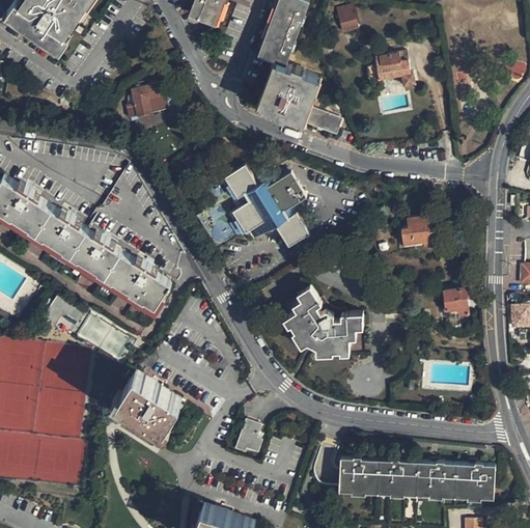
[(0,20),(6,10),(12,0),(0,0),(0,20)]
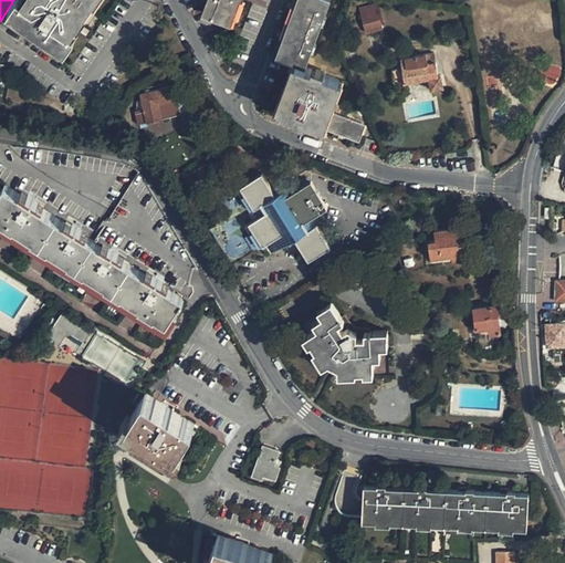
[(13,0),(7,11),(66,50),(77,34),(73,31),(94,0),(13,0)]
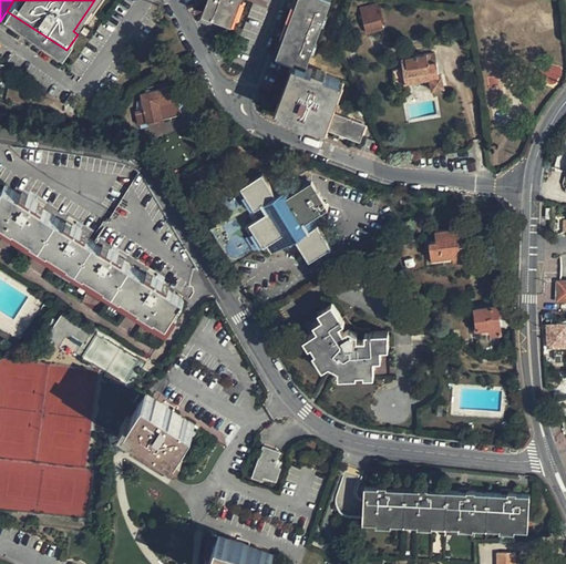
[(232,28),(240,0),(207,0),(202,16),(232,28)]
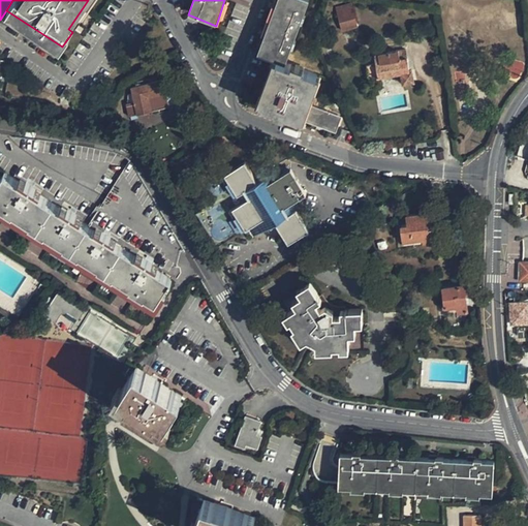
[(304,0),(277,0),(257,55),(273,61),(284,66),(308,1),(304,0)]
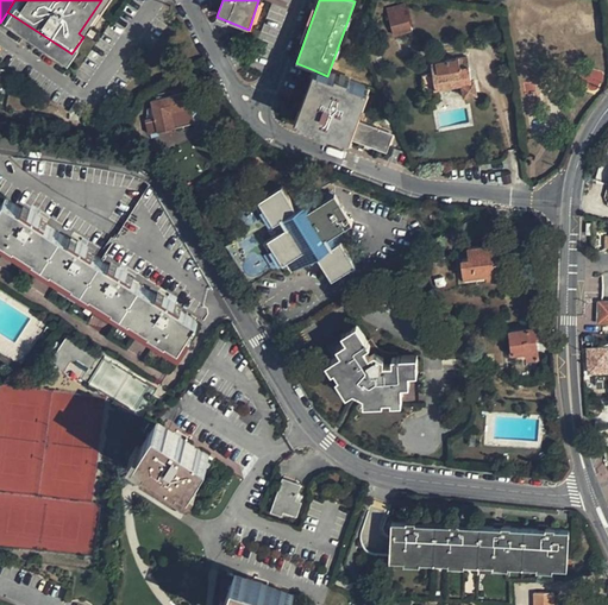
[(392,38),(411,32),(405,13),(386,19),(392,38)]
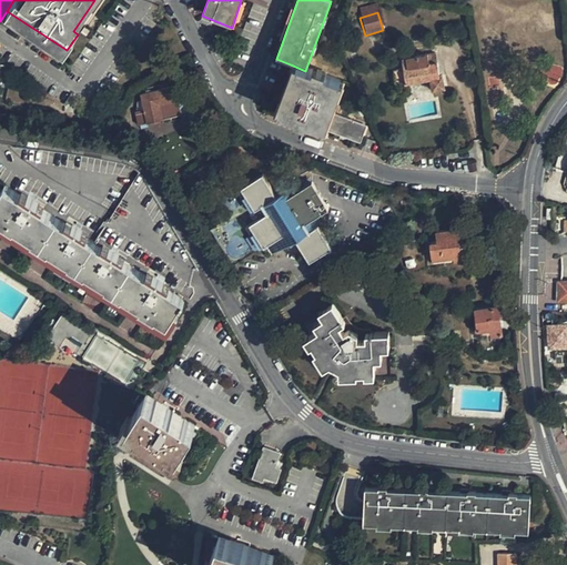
[(405,61),(406,70),(427,67),(426,59),(426,57),(405,61)]
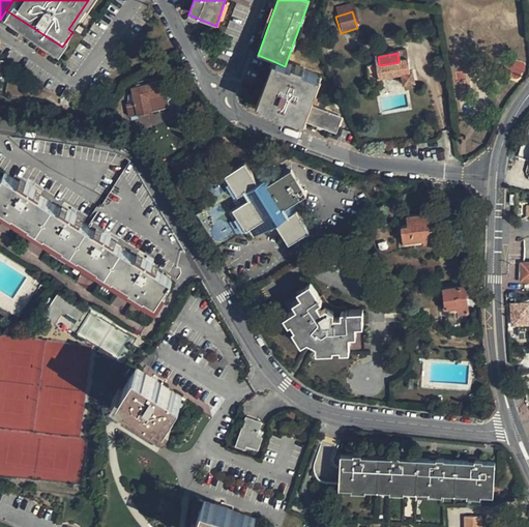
[(409,75),(407,60),(399,62),(379,65),(375,66),(377,80),(401,76),(409,75)]
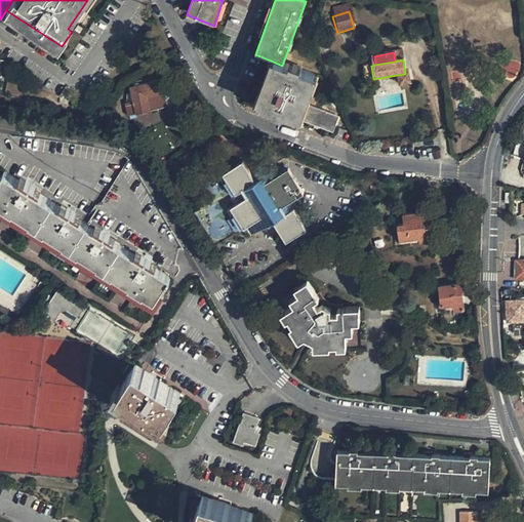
[(254,105),(272,112),(283,116),(300,122),(307,107),(317,78),(299,72),(288,68),(282,66),(271,61),(254,105)]
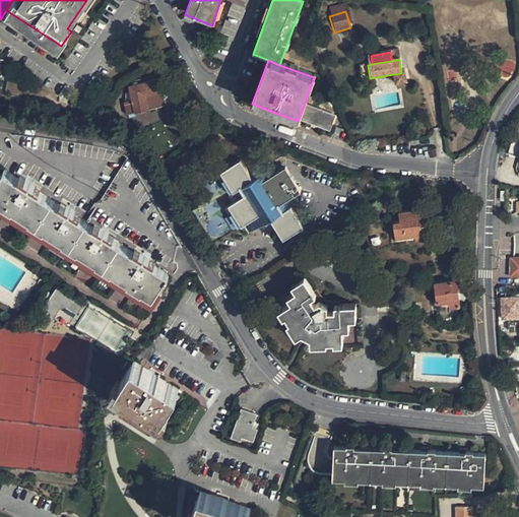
[(361,79),(370,78),(368,65),(359,66),(361,79)]
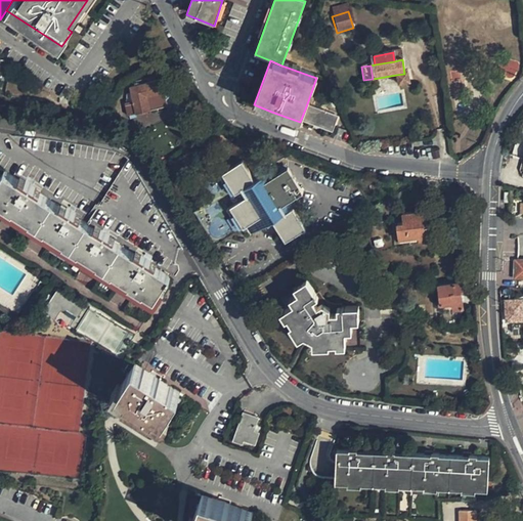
[(408,84),(407,74),(404,74),(396,75),(397,85),(408,84)]
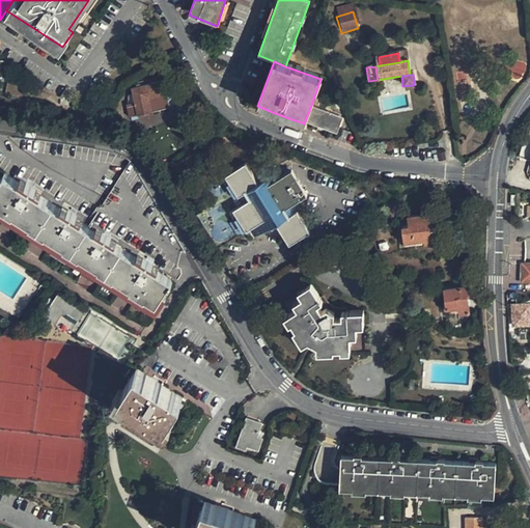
[(126,123),(167,112),(161,85),(129,92),(132,106),(123,109),(126,123)]
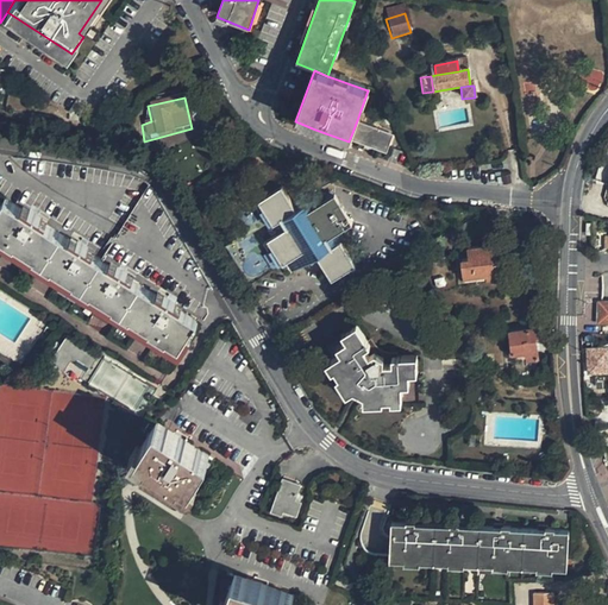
[(393,138),(356,124),(349,142),(386,156),(393,138)]
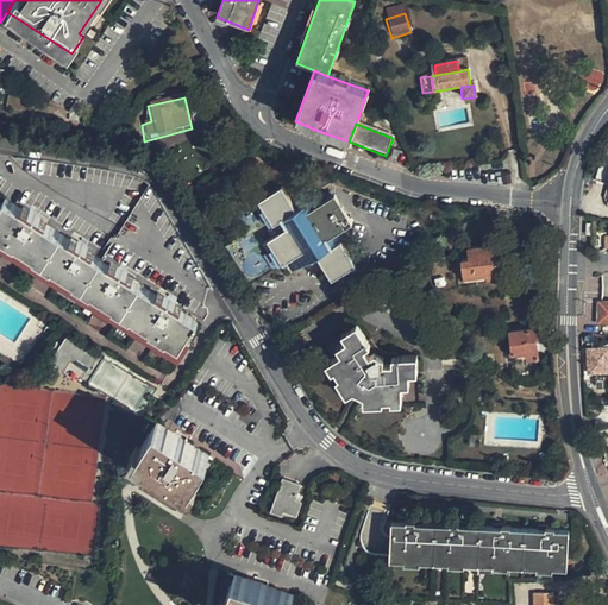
[(306,206),(292,181),(267,197),(286,219),(279,222),(280,224),(275,226),(280,235),(276,237),(294,262),(295,260),(301,271),(319,260),(320,253),(326,256),(327,254),(343,278),(367,263),(352,238),(361,233),(355,225),(363,219),(344,190),(337,195),(332,189),(306,206)]
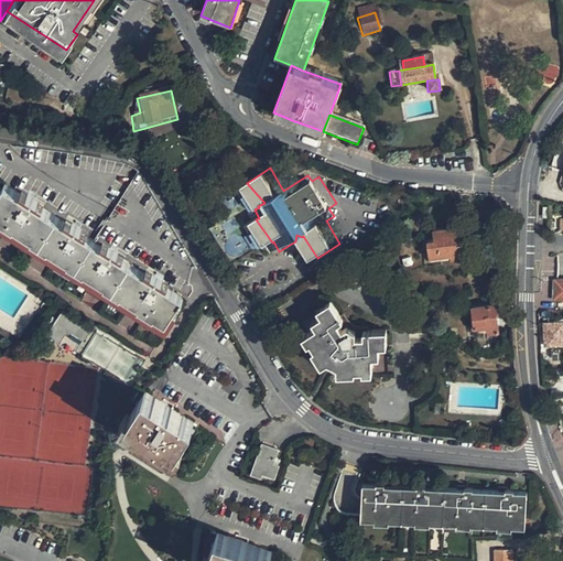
[(264,203),(247,183),(245,184),(258,206),(264,203)]
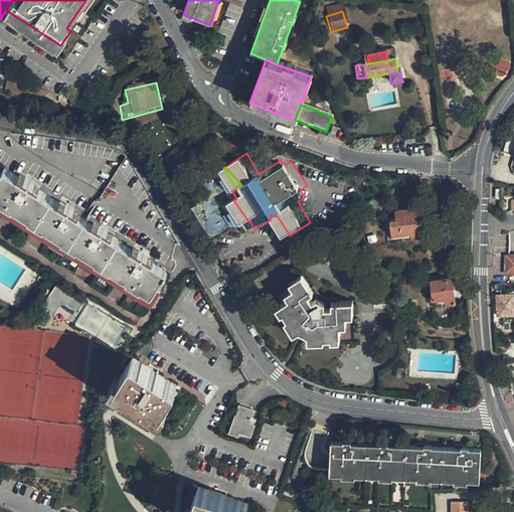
[(3,171),(0,176),(0,202),(148,300),(160,282),(162,283),(166,277),(3,171)]
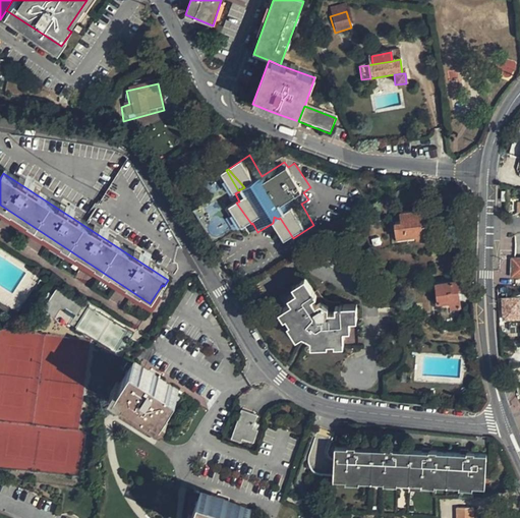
[(251,224),(236,203),(234,204),(247,226),(251,224)]
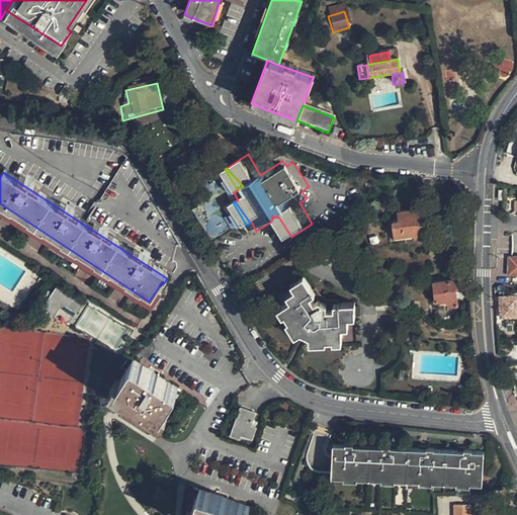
[(421,211),(398,215),(399,223),(393,224),(395,240),(412,237),(413,241),(424,239),(424,236),(421,211)]
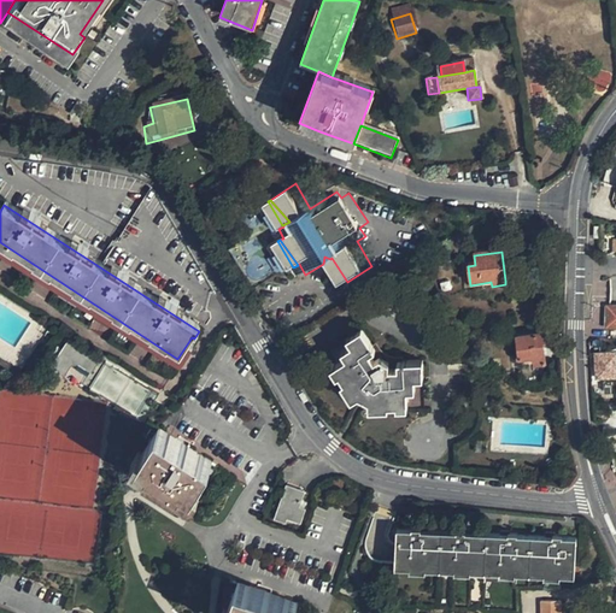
[(605,308),(605,330),(615,330),(615,308),(608,308),(605,308)]
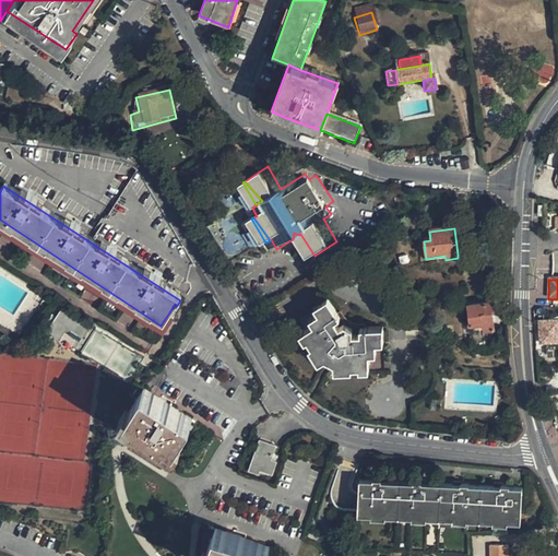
[(489,291),(490,292),(495,291),(496,291),(496,290),(497,290),(497,287),(497,286),(497,285),(497,284),(496,283),(495,282),(493,282),(491,282),(490,282),(489,282),(488,283),(487,284),(487,285),(487,286),(487,287),(487,290),(488,290),(489,291)]
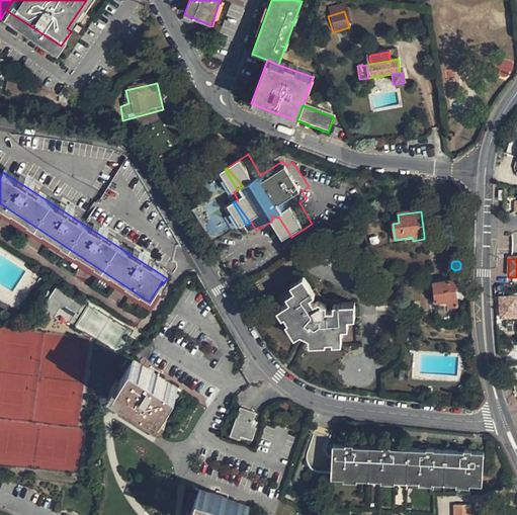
[(337,343),(337,329),(346,328),(346,319),(353,319),(353,310),(332,309),(332,315),(324,315),(324,310),(316,305),(313,307),(309,301),(312,298),(302,281),(293,285),(297,291),(288,296),(291,303),(279,311),(284,319),(286,317),(290,324),(288,325),(293,334),(298,331),(310,336),(310,343),(321,343),(321,340),(329,340),(329,343),(337,343)]
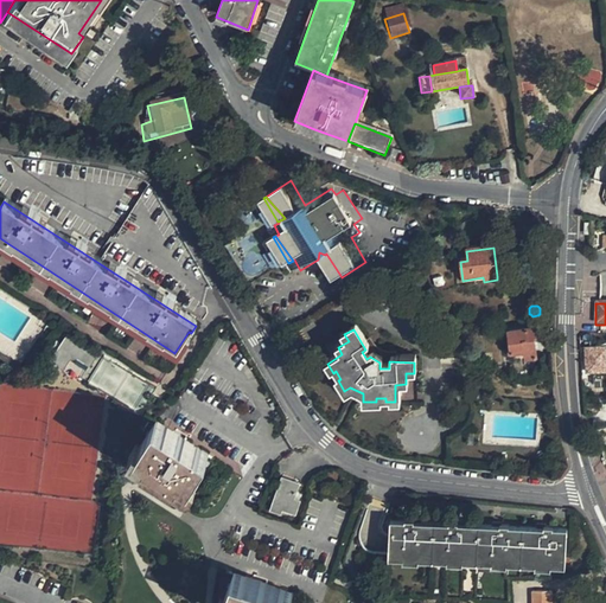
[(531,331),(508,334),(509,342),(535,340),(534,331),(531,331)]
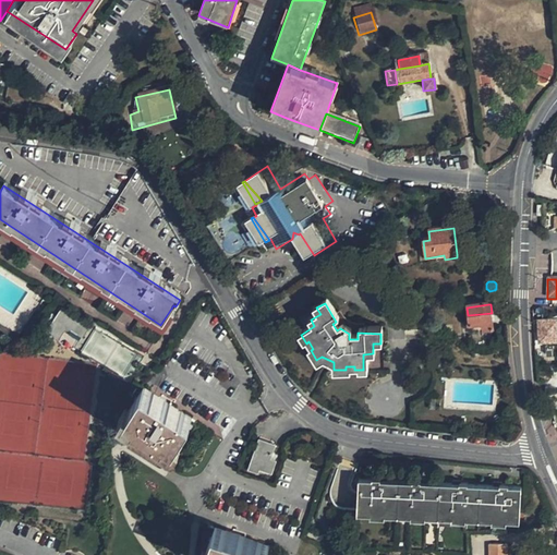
[(43,336),(53,344),(59,335),(65,333),(79,339),(85,328),(59,311),(43,336)]
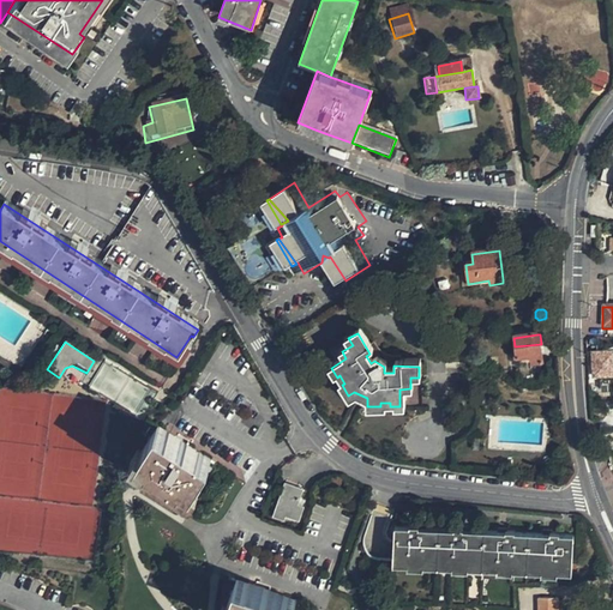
[(532,358),(542,357),(541,344),(515,346),(516,361),(532,358)]
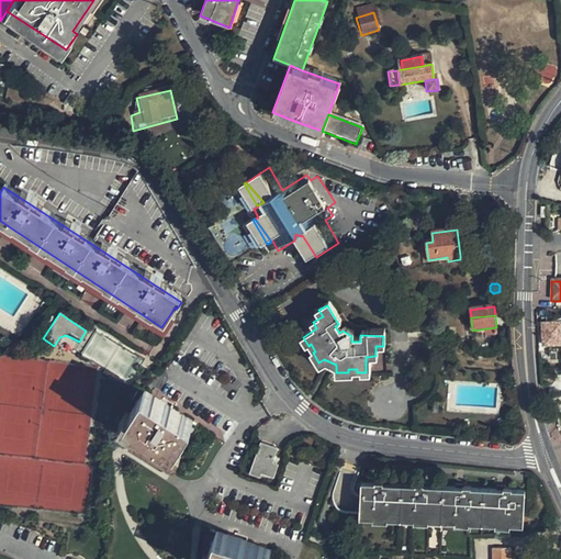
[(560,346),(560,333),(560,326),(539,327),(540,348),(560,346)]
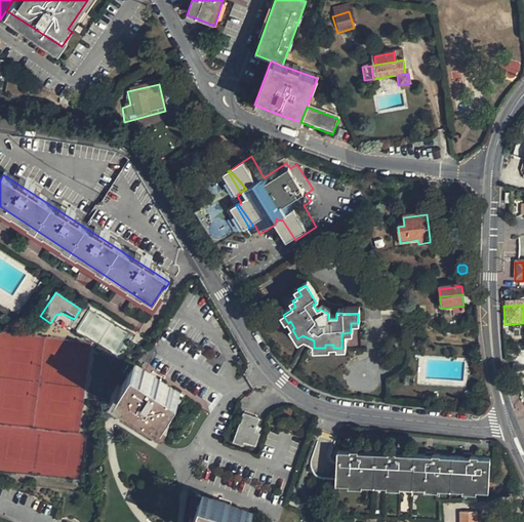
[(117,386),(112,394),(124,402),(123,404),(151,422),(152,419),(164,428),(170,419),(166,417),(179,397),(133,367),(121,388),(117,386)]
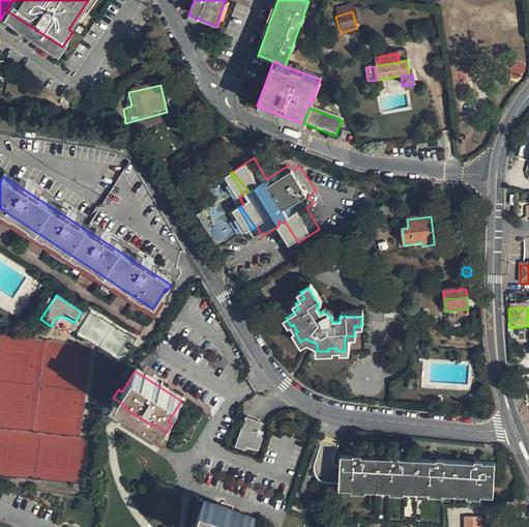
[(247,425),(238,452),(245,456),(247,452),(259,456),(264,444),(259,442),(262,431),(247,425)]
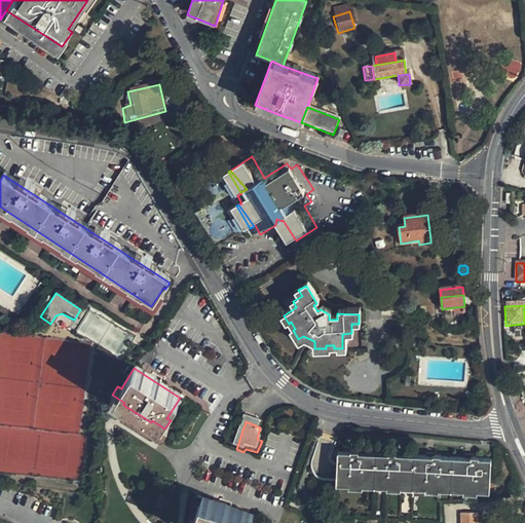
[(338,454),(337,488),(349,488),(349,491),(363,491),(363,489),(386,490),(387,493),(402,493),(402,491),(425,492),(425,495),(439,495),(439,493),(463,494),(463,497),(478,497),(478,495),(490,495),(491,461),(480,460),(480,459),(472,458),(472,460),(442,459),(442,457),(434,457),(434,458),(398,457),(398,455),(389,455),(389,456),(360,455),(360,453),(351,453),(351,454),(338,454)]
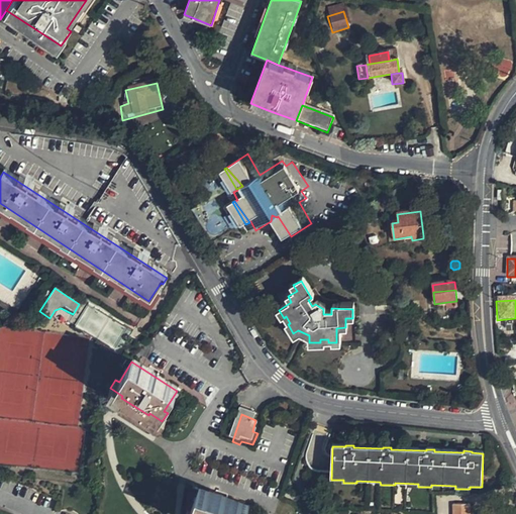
[(246,513),(248,509),(198,492),(190,513),(187,513),(246,513)]
